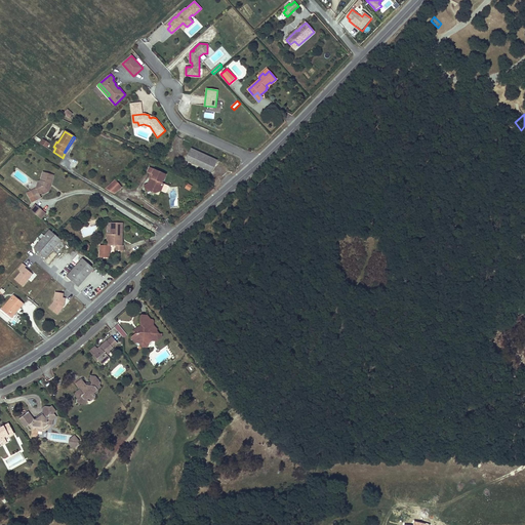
[(191,149),(186,161),(211,172),(217,161),(191,149)]
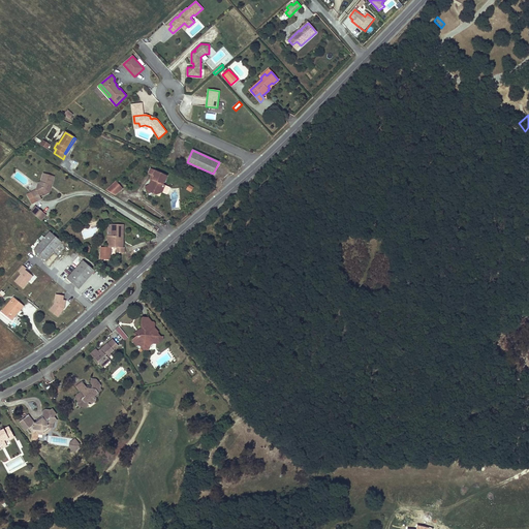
[(169,188),(163,185),(166,177),(151,168),(148,174),(152,176),(154,177),(153,180),(152,180),(149,186),(145,187),(148,194),(151,193),(154,191),(155,195),(161,192),(166,194),(169,188)]
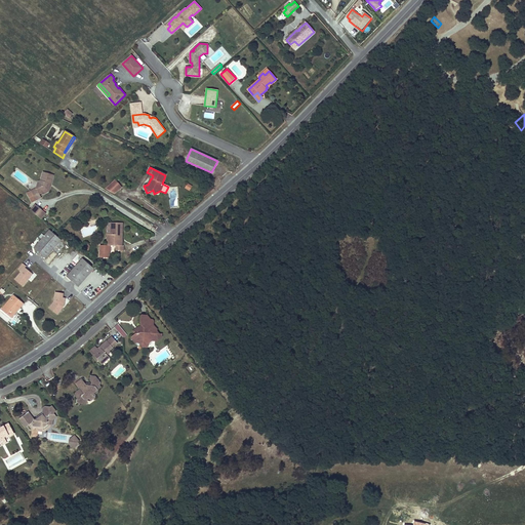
[(36,189),(31,192),(35,201),(41,198),(39,195),(42,193),(43,194),(48,192),(53,175),(43,172),(40,182),(38,183),(36,189)]
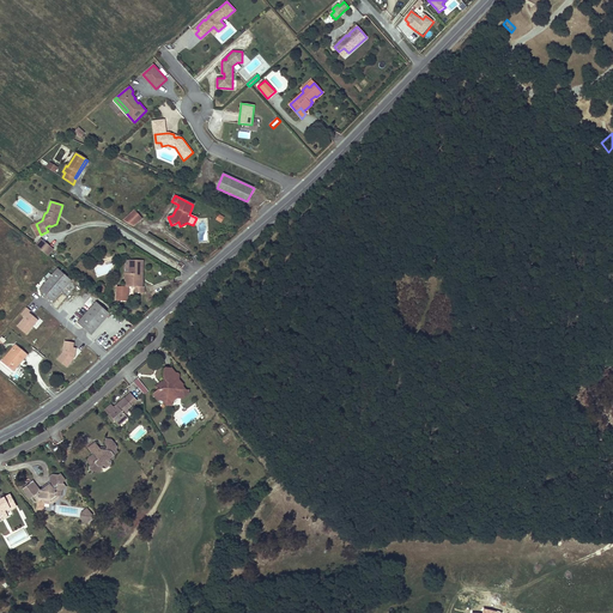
[(141,219),(133,211),(122,220),(133,226),(141,219)]
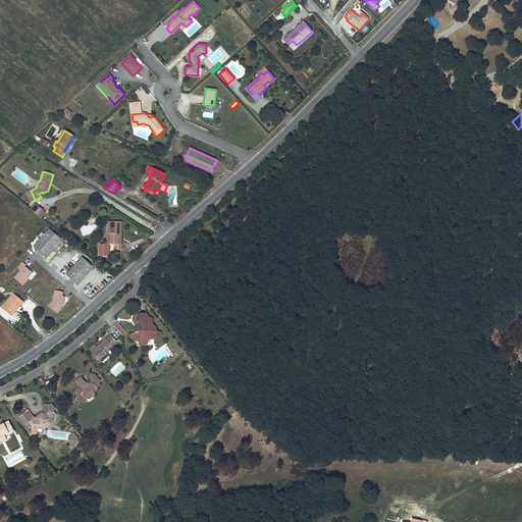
[(35,205),(31,210),(41,218),(45,213),(35,205)]
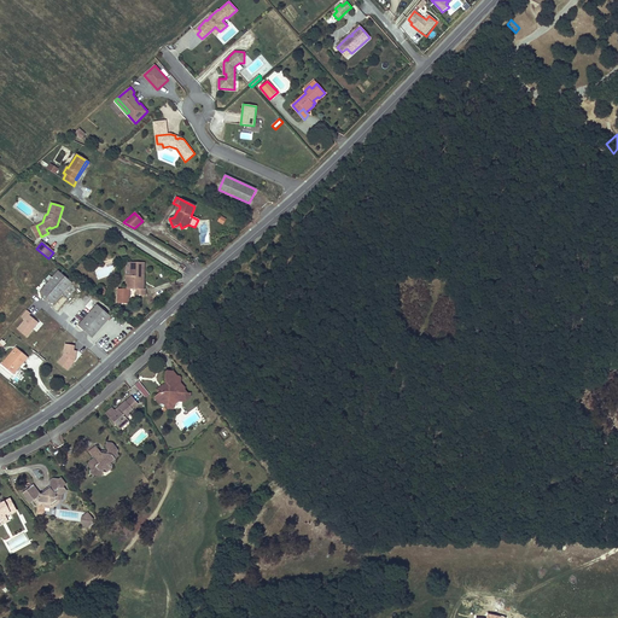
[(144,263),(130,263),(130,277),(127,277),(126,290),(117,289),(117,303),(128,303),(129,290),(136,290),(136,295),(145,296),(145,290),(144,290),(141,290),(141,277),(144,277),(144,263)]
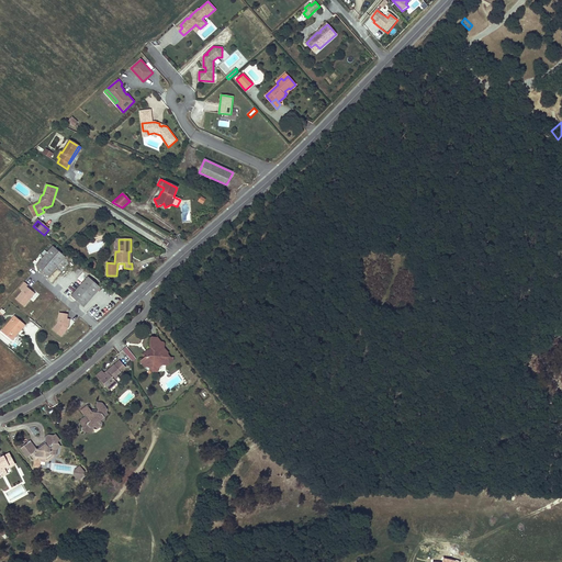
[(53,247),(36,266),(48,277),(65,258),(53,247)]
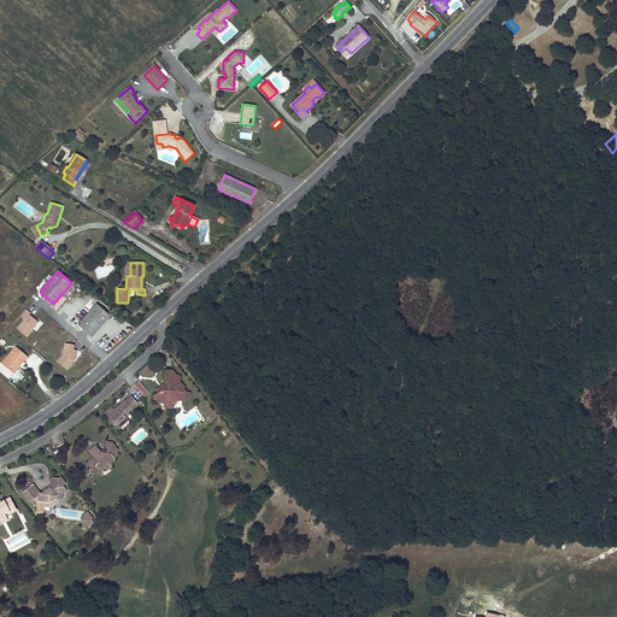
[(97,305),(78,325),(92,338),(110,317),(97,305)]
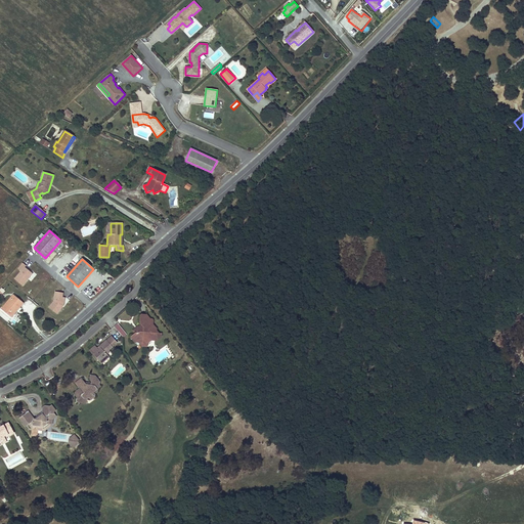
[(23,286),(32,274),(25,268),(27,266),(26,266),(23,263),(18,268),(22,271),(14,279),(23,286)]
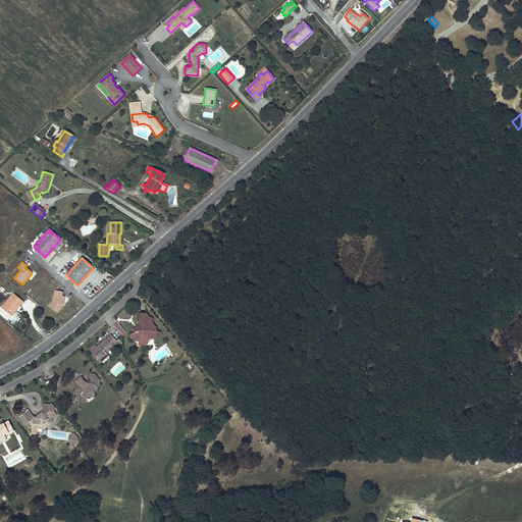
[(55,291),(54,296),(53,302),(49,308),(57,314),(64,306),(65,297),(62,297),(63,292),(55,291)]
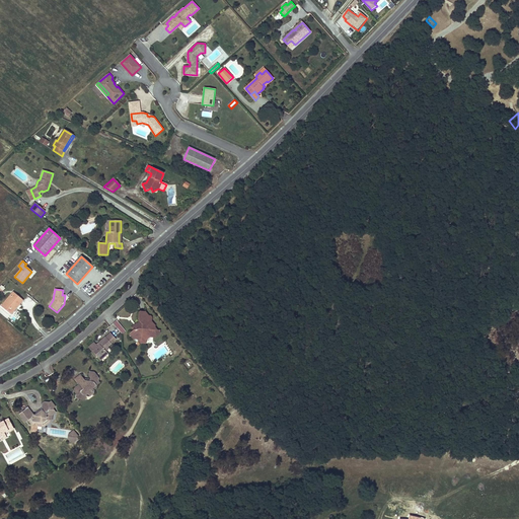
[(14,310),(13,310),(22,300),(13,292),(1,306),(11,314),(14,310)]
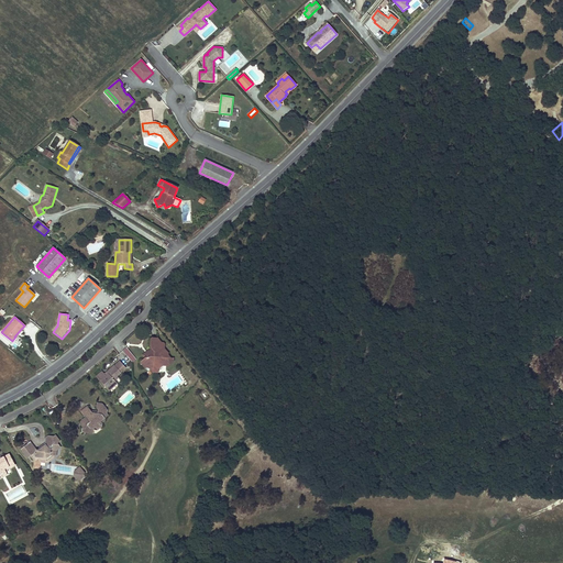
[(24,326),(14,337),(15,337),(25,326),(24,326)]
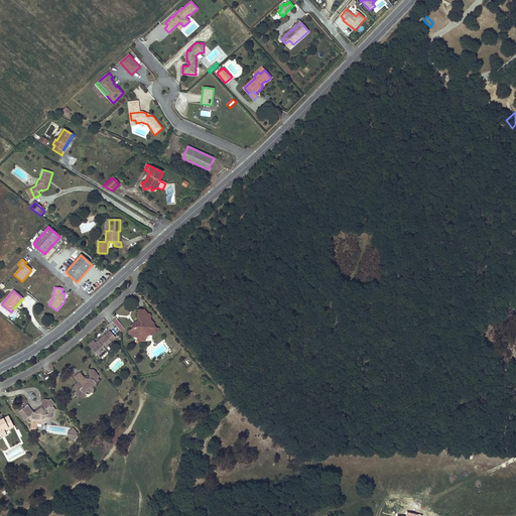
[(137,327),(136,327),(135,329),(134,328),(129,332),(133,337),(135,335),(139,339),(143,336),(145,338),(149,335),(149,331),(153,328),(154,327),(154,323),(150,323),(151,319),(150,318),(147,318),(148,315),(147,313),(144,313),(144,310),(139,309),(138,310),(137,317),(140,320),(138,323),(137,327)]
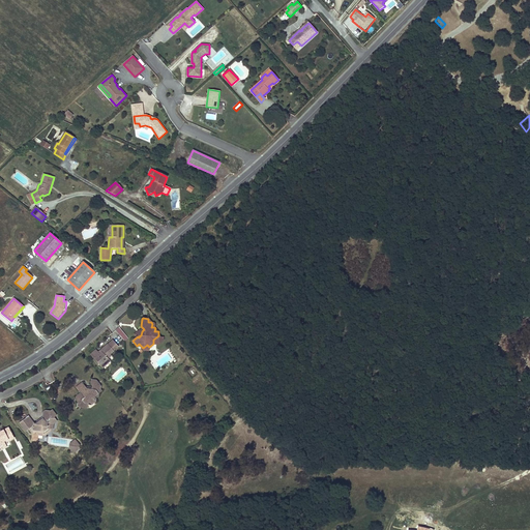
[(119,328),(115,331),(125,342),(129,339),(119,328)]
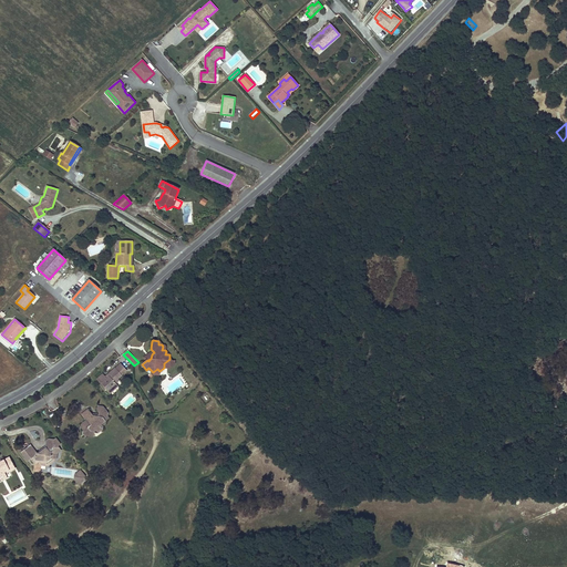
[(107,379),(106,378),(103,374),(98,380),(107,391),(111,389),(112,390),(117,385),(116,383),(120,380),(119,379),(122,375),(116,369),(107,375),(110,378),(107,379)]
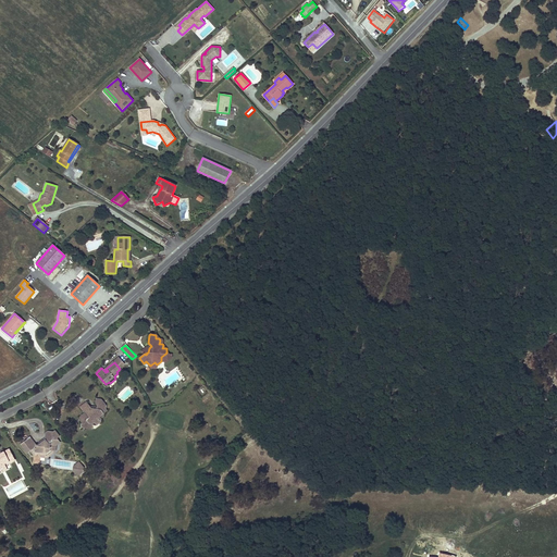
[(109,382),(106,384),(108,387),(116,380),(115,379),(110,383),(109,382)]
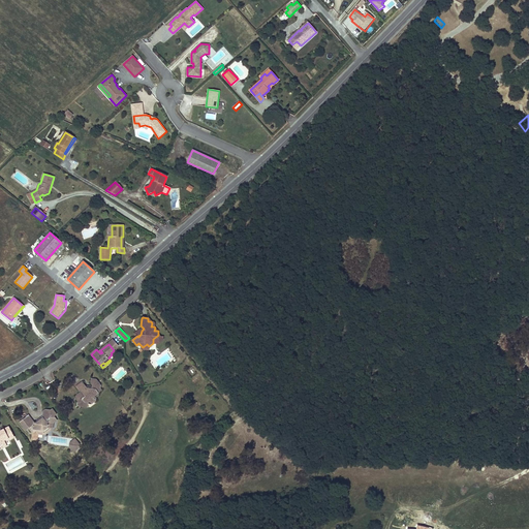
[(76,399),(79,402),(81,402),(84,400),(85,402),(88,402),(90,401),(92,404),(96,401),(96,398),(98,396),(98,393),(102,391),(100,389),(100,385),(99,383),(97,383),(98,381),(96,379),(92,379),(91,383),(93,385),(92,387),(91,389),(88,389),(85,384),(83,381),(76,386),(80,391),(82,392),(82,394),(81,394),(81,393),(76,396),(76,399)]
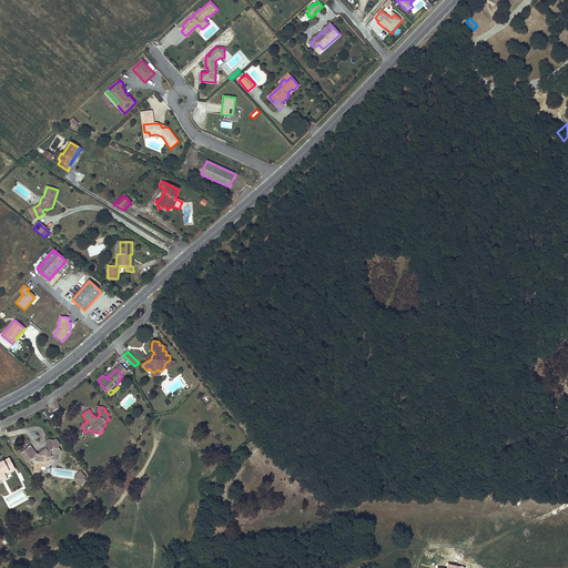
[(37,454),(31,446),(22,453),(28,462),(31,459),(33,463),(36,463),(36,465),(48,467),(49,462),(51,459),(56,459),(57,459),(58,454),(61,452),(59,449),(58,447),(61,445),(57,439),(53,440),(47,447),(47,449),(40,454),(37,454)]
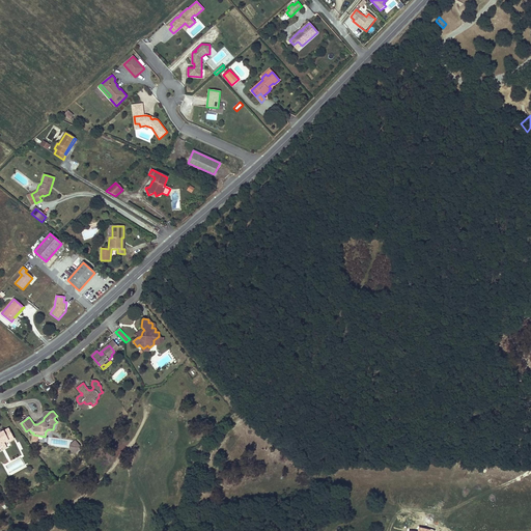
[(0,444),(4,442),(8,440),(9,442),(15,439),(9,428),(2,432),(0,432),(0,444)]
